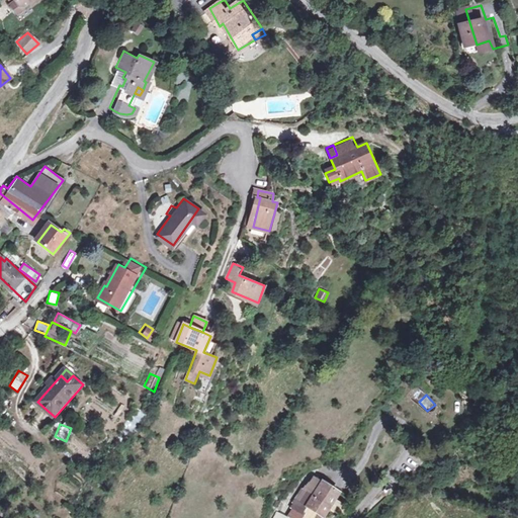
[(324,481),(323,482),(307,506),(324,517),(325,517),(341,493),(324,481)]
